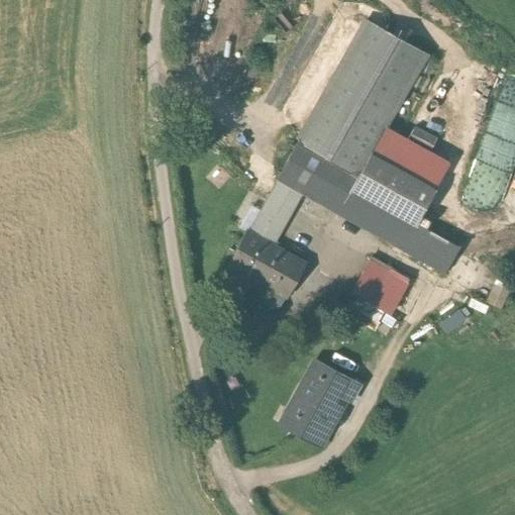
[(251,230),(303,255),(328,206),(444,267),(457,240),(429,225),(461,164),(396,129),(434,56),(363,19),(251,230)]
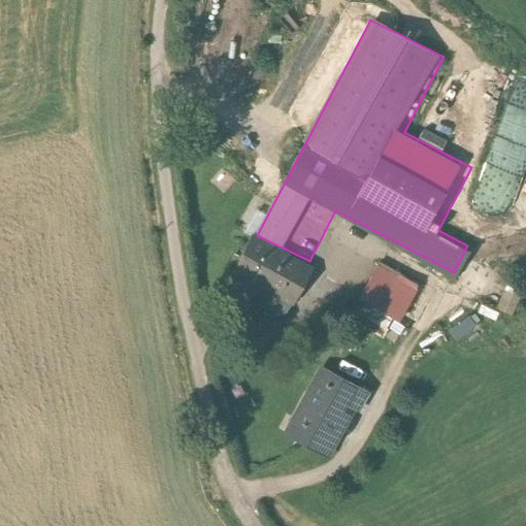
[(514,223),(525,172),(525,87),(506,83),(474,214),(514,223)]
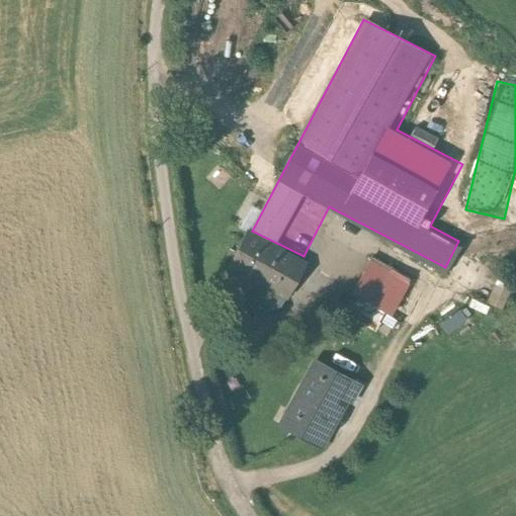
[(304,256),(252,231),(228,278),(326,330),(341,299),(352,280),(304,256)]
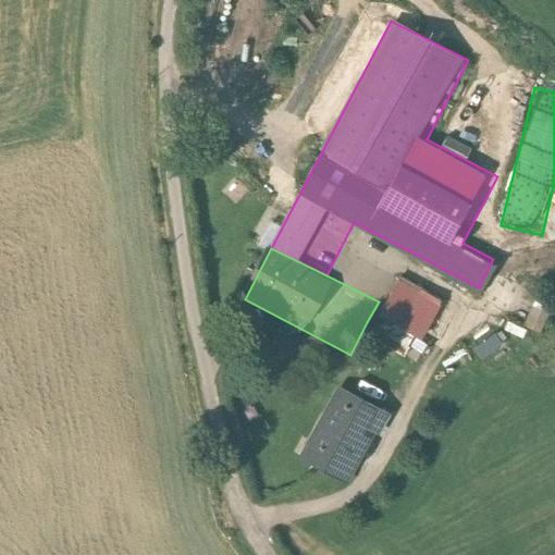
[(379,301),(367,322),(417,348),(443,298),(394,272),(379,301)]
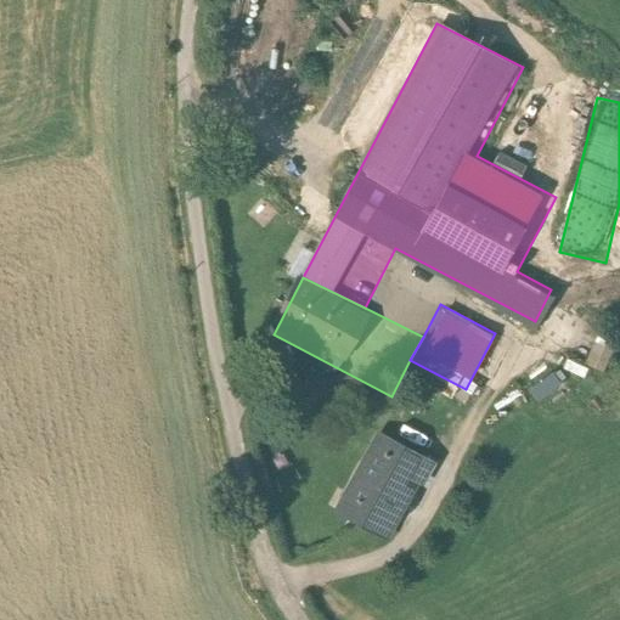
[(602,370),(613,339),(601,336),(590,365),(602,370)]
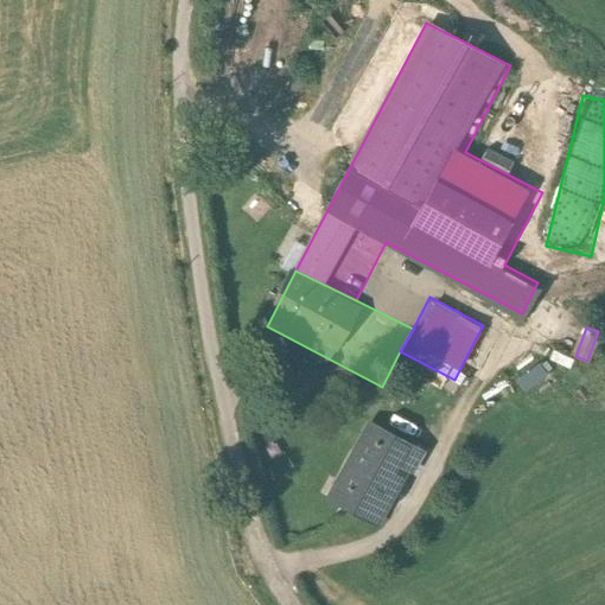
[(522,388),(546,377),(539,363),(515,374),(522,388)]
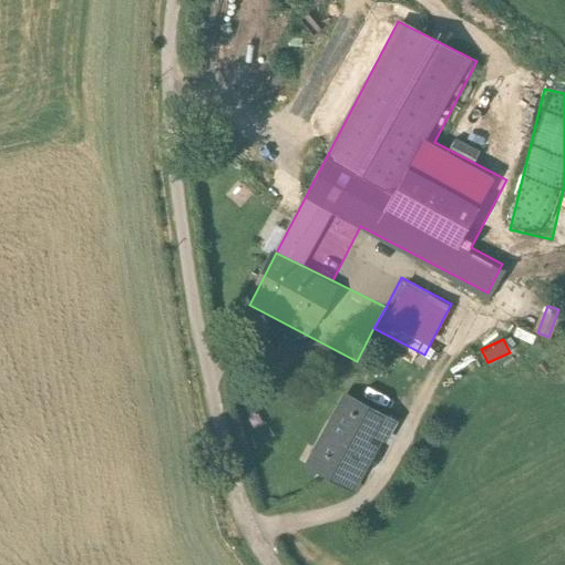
[(398,422),(348,393),(308,461),(358,490),(398,422)]
